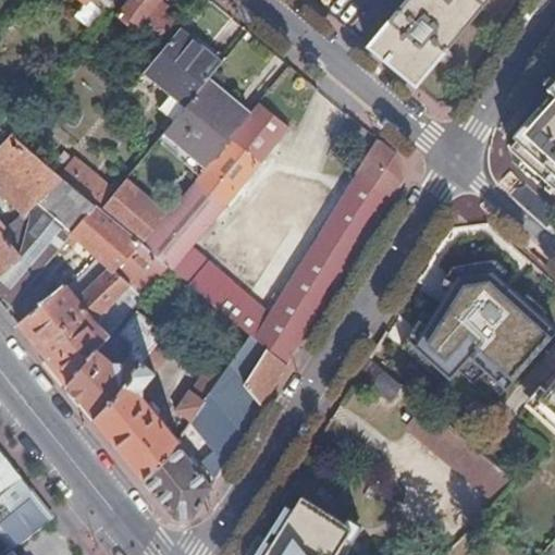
[(84,0),(102,14),(113,0),(84,0)]
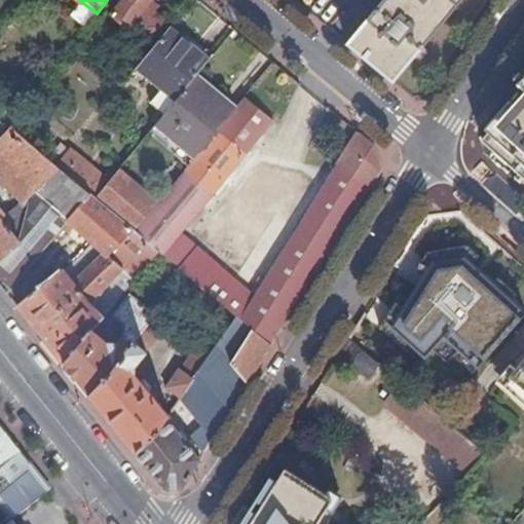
[(119,0),(110,12),(140,36),(146,29),(151,33),(163,19),(146,4),(149,0),(119,0)]
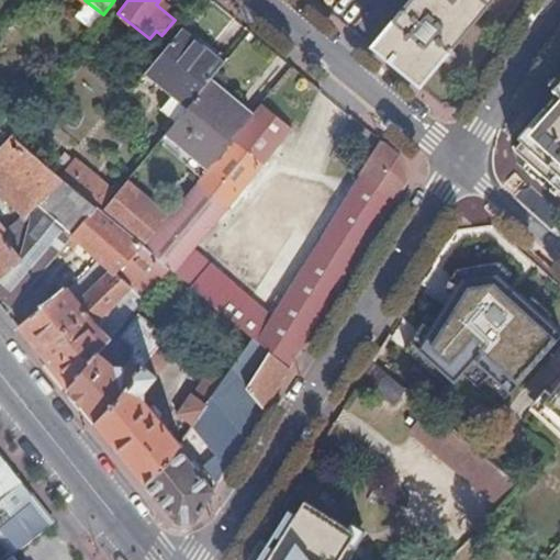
[(405,0),(369,45),(420,86),(489,0),(405,0)]
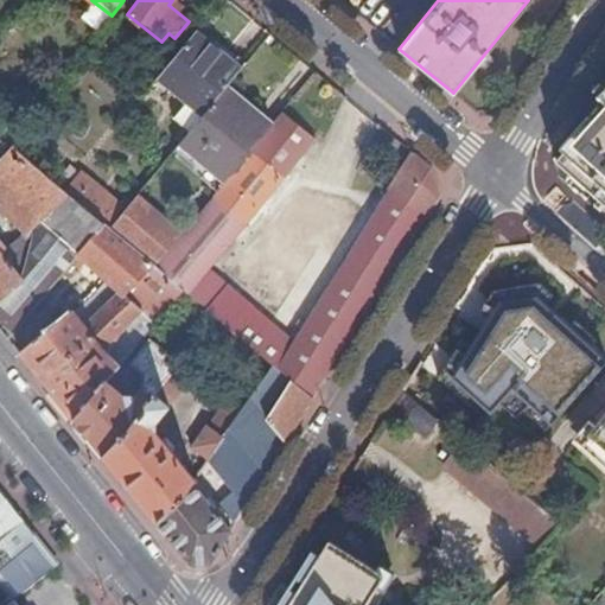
[(184,101),(202,115),(225,87),(239,70),(193,32),(157,77),(184,101)]
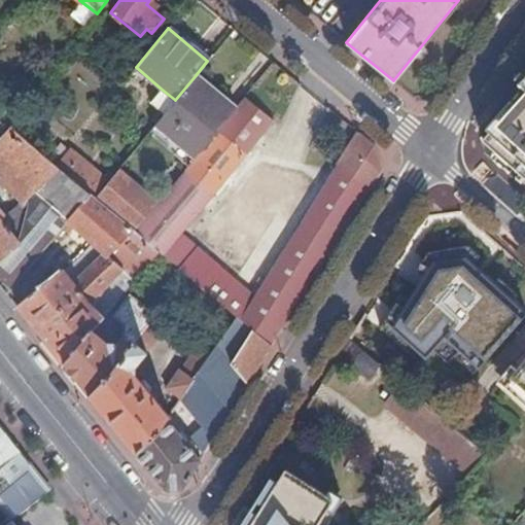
[(524,70),(516,81),(524,90),(524,93),(516,105),(514,104),(483,138),(524,175),(524,70)]
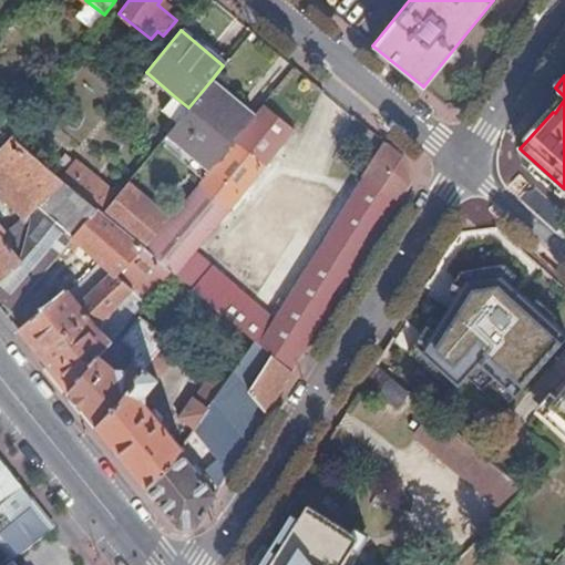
[(208,170),(253,116),(211,81),(188,108),(175,124),(166,135),(208,170)]
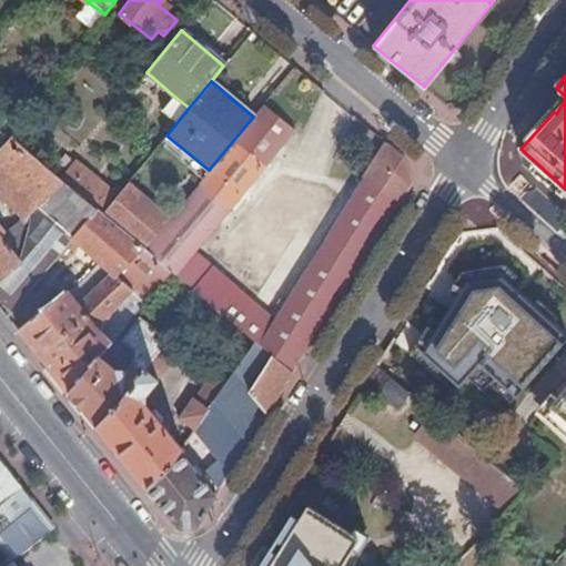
[(175,124),(189,108),(172,94),(159,111),(175,124)]
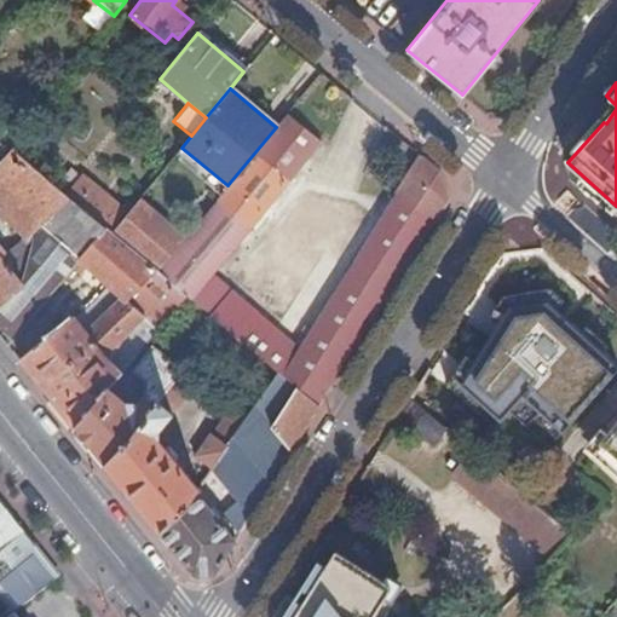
[(277,374),(318,407),(392,288),(445,202),(439,172),(421,157),(300,352),(213,275),(319,142),(287,114),(276,127),(228,185),(184,240),(159,272),(185,295),(208,315),(220,326),(277,374)]
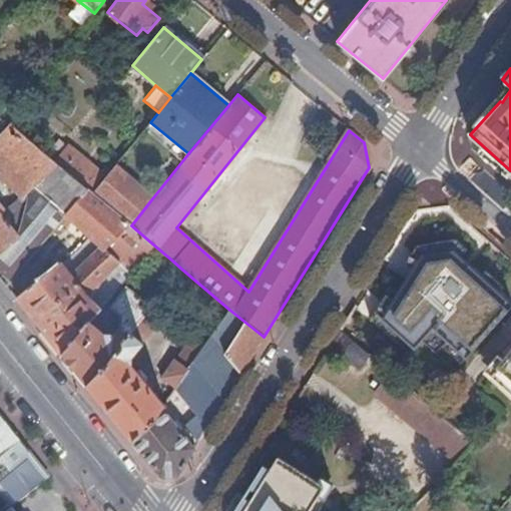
[(0,135),(11,122),(0,114),(0,135)]
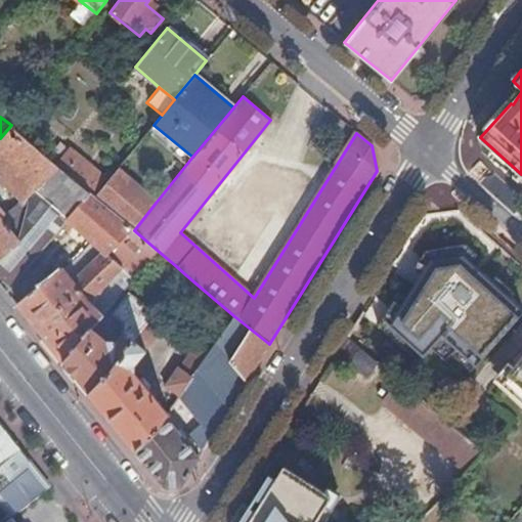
[(59,227),(89,192),(55,165),(46,156),(11,125),(0,138),(0,286),(5,292),(59,227)]
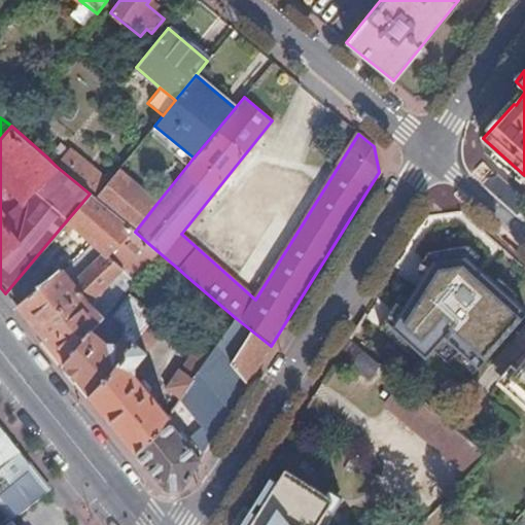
[(56,166),(69,149),(60,141),(46,156),(56,166)]
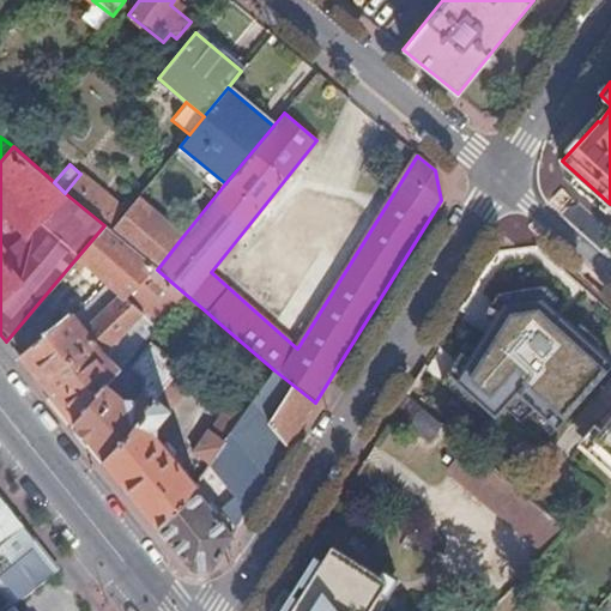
[(109,230),(125,211),(80,174),(65,193),(104,225),(109,230)]
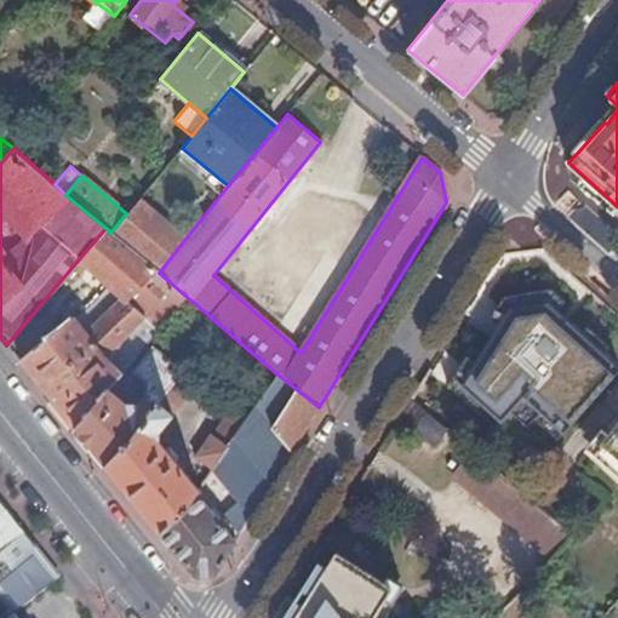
[(110,233),(159,273),(184,240),(137,201),(126,213),(110,233)]
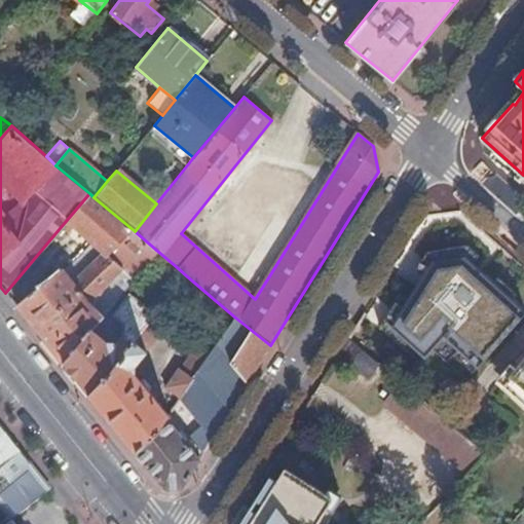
[(94,197),(89,193),(60,228),(65,231),(72,225),(92,244),(71,262),(80,273),(71,283),(61,270),(14,305),(30,324),(62,364),(91,329),(116,300),(103,289),(111,281),(123,291),(157,251),(135,231),(94,197)]
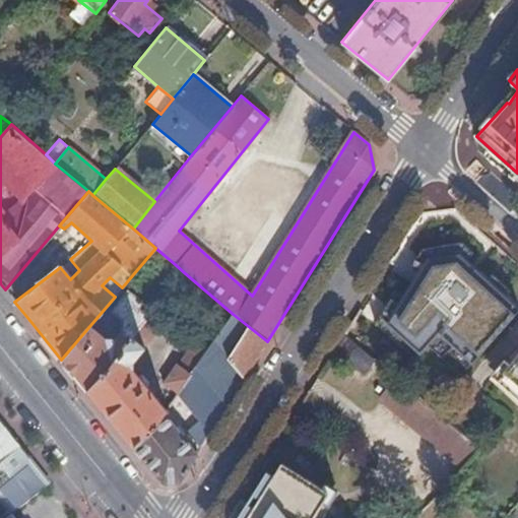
[(474,362),(517,315),(517,290),(456,237),(430,240),(376,322),(418,355),(442,333),(474,362)]
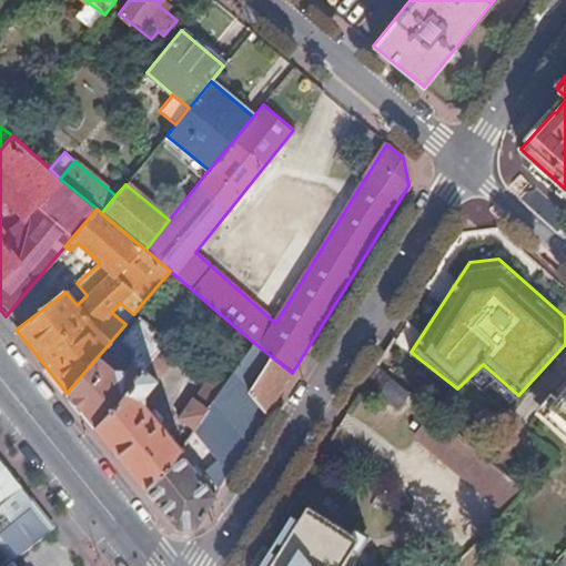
[(77,305),(87,295),(77,283),(66,292),(77,305)]
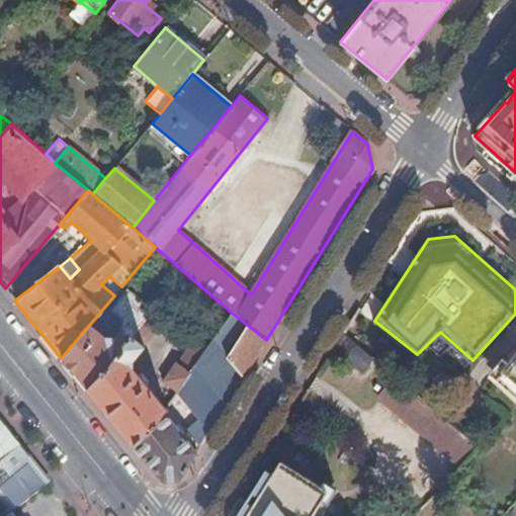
[(184,272),(174,263),(165,274),(175,283),(184,272)]
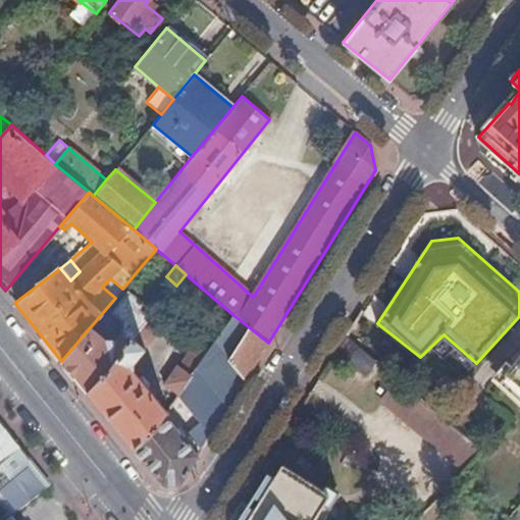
[(91,326),(61,361),(73,376),(86,392),(152,312),(128,293),(112,311),(122,320),(122,330),(115,341),(107,341),(91,326)]
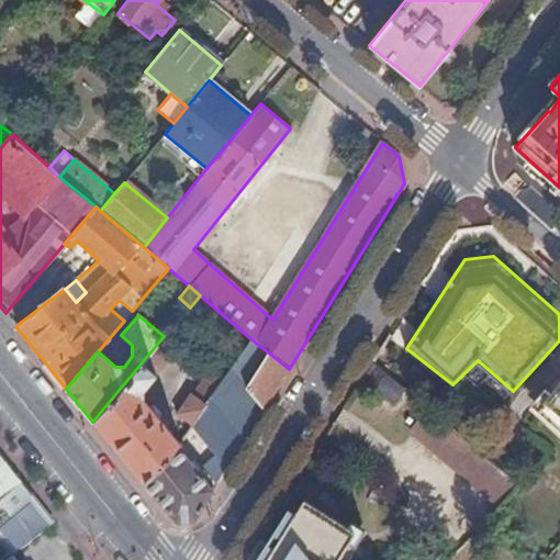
[(168,332),(164,336),(92,422),(119,456),(143,484),(165,463),(175,448),(178,443),(158,418),(158,414),(153,404),(148,405),(142,398),(143,388),(181,344),(168,332)]
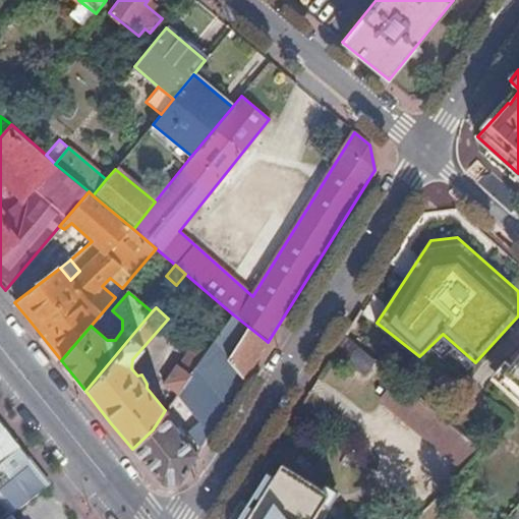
[(233,314),(206,353),(179,391),(206,422),(197,435),(206,443),(268,342),(233,314)]
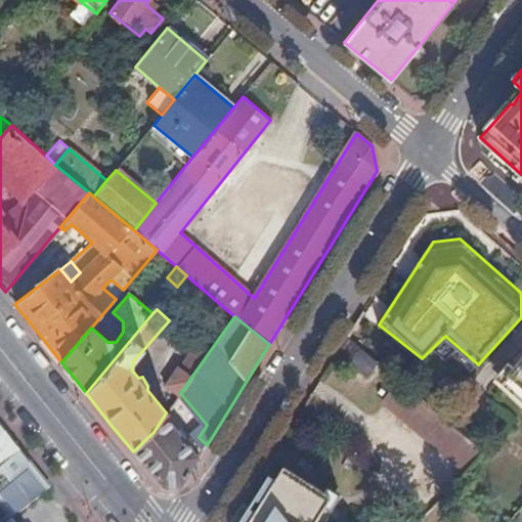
[(377,362),(345,336),(333,357),(366,379),(377,362)]
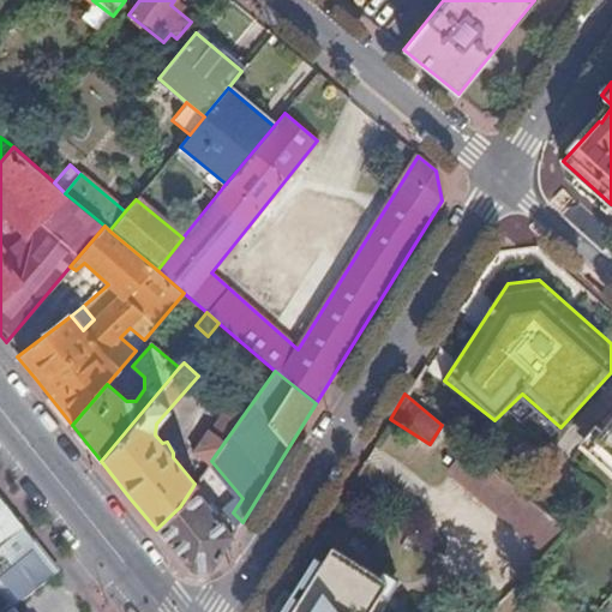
[(193,454),(209,465),(211,461),(243,417),(231,403),(210,432),(207,431),(193,454)]
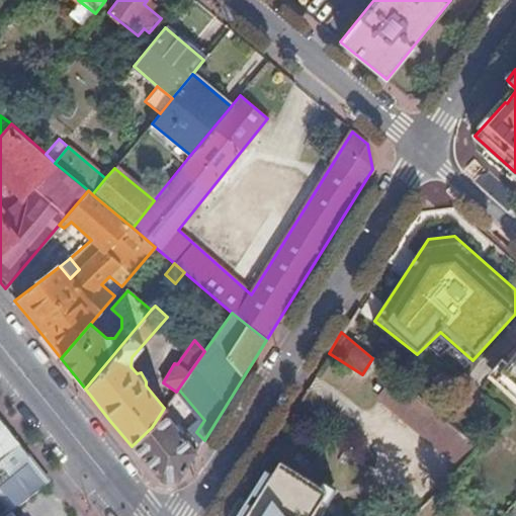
[(515,353),(501,370),(515,383),(515,353)]
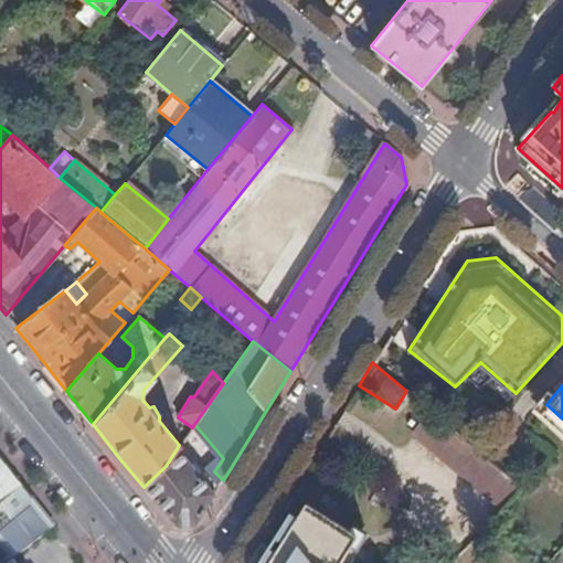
[(520,487),(467,443),(434,414),(416,434),(502,507),(520,487)]
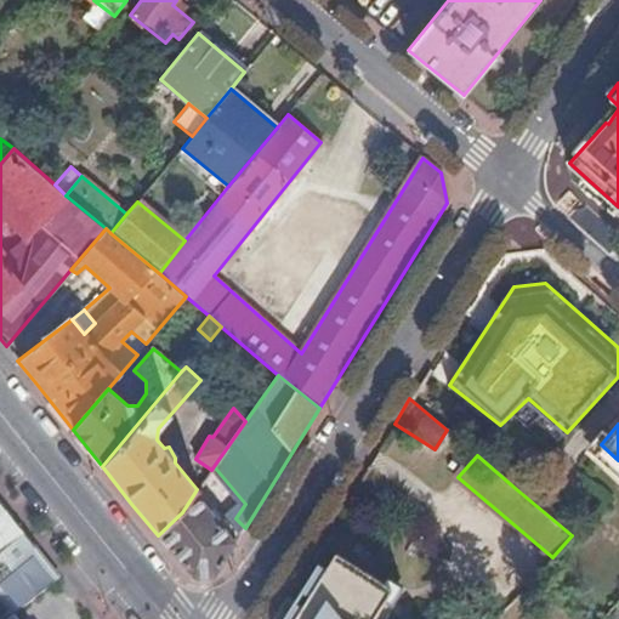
[(182,512),(158,535),(192,578),(214,577),(234,543),(193,495),(182,512)]
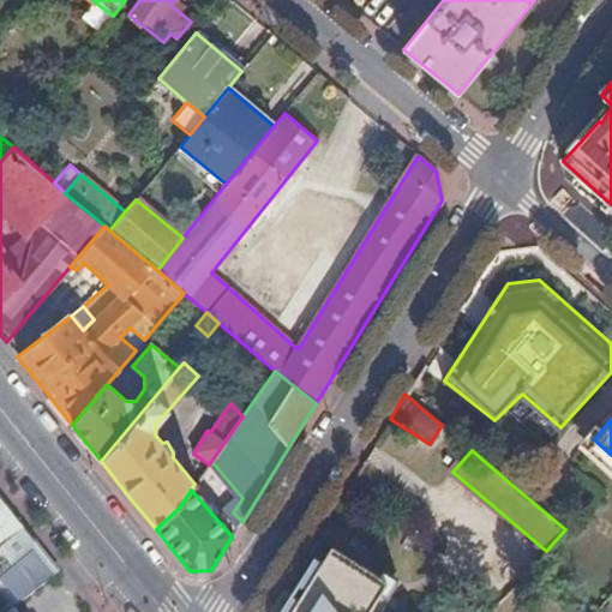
[(0,587),(13,604),(55,571),(9,520),(0,509),(0,587)]
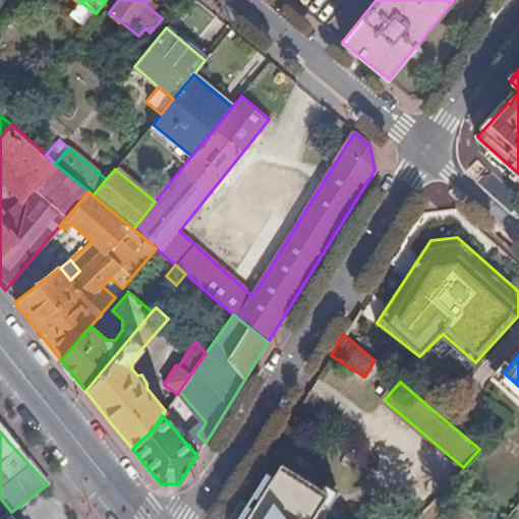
[(303,518),(323,489),(280,464),(251,509),(238,501),(227,518),(303,518)]
